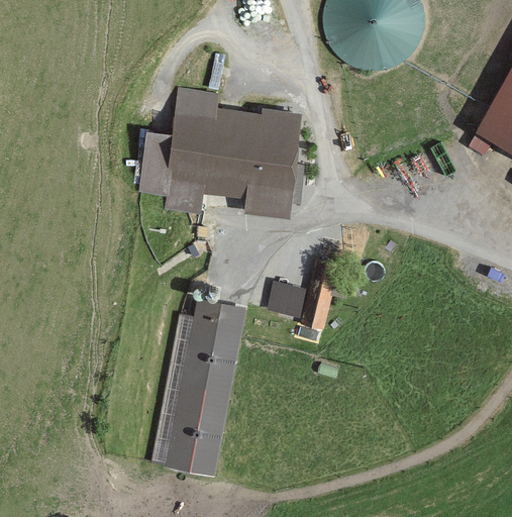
[(324,0),(334,67),(417,56),(408,0),(324,0)]
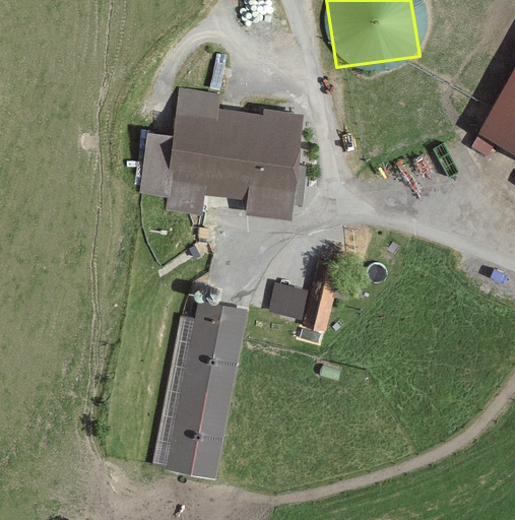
[(514,60),(475,130),(514,152),(514,60)]
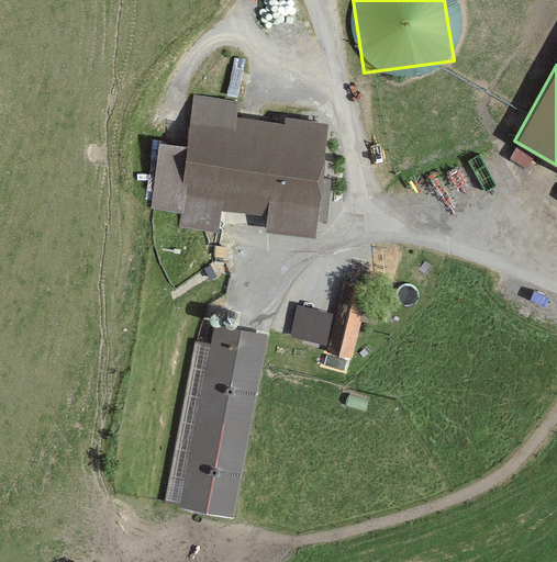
[(315,238),(327,123),(283,119),(283,123),(235,119),(237,104),(192,100),(188,145),(159,143),(153,213),(179,215),(178,229),(207,233),(205,245),(219,246),(222,212),(269,216),(267,234),(315,238)]
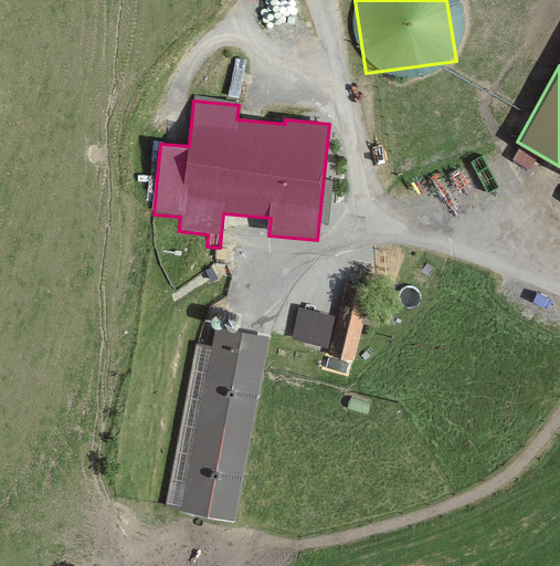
[(365,304),(338,299),(335,318),(298,312),(293,341),(328,347),(327,356),(354,362),(365,304)]
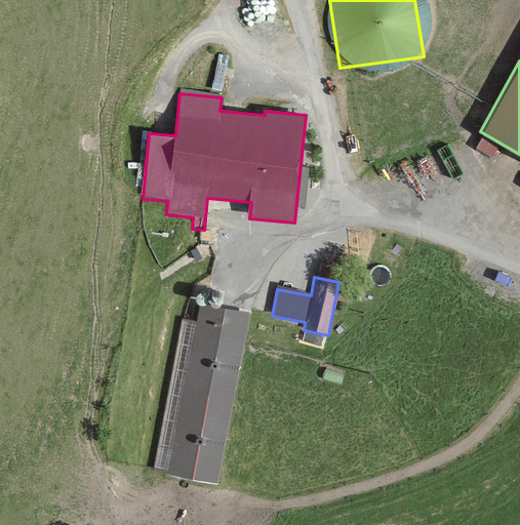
[(218,483),(248,315),(196,306),(193,324),(180,322),(153,472),(218,483)]
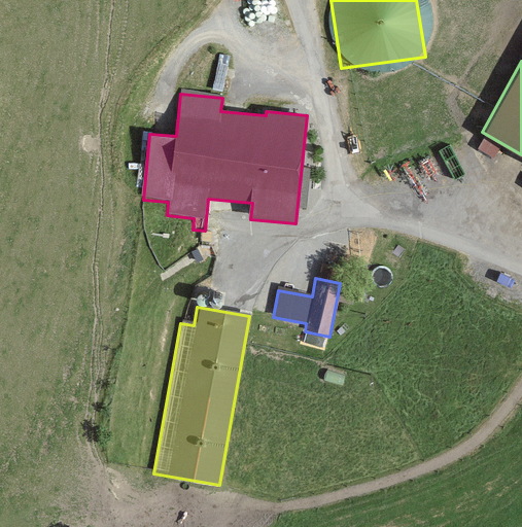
All buildings are outlined.
